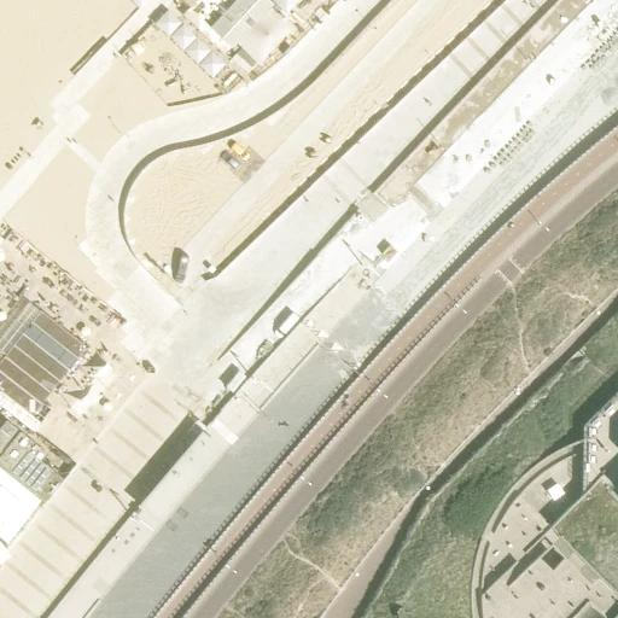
[(559,39),(582,15),(566,0),(488,0),(404,89),(460,143),(559,39)]
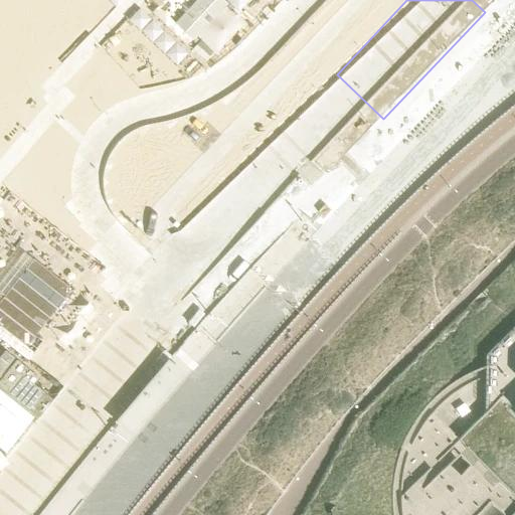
[(63,297),(19,354),(60,385),(104,328),(63,297)]
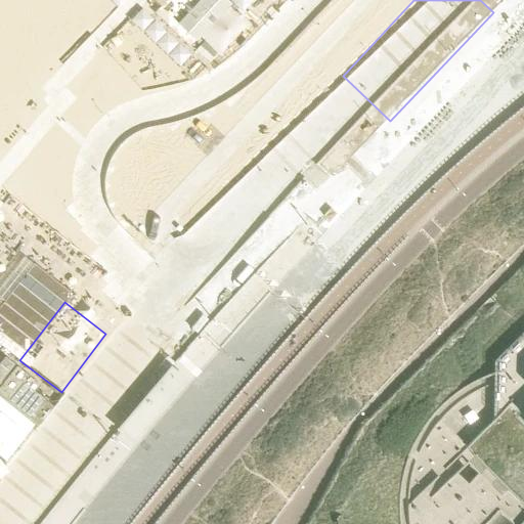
[(419,432),(419,433),(411,446),(405,461),(401,475),(399,489),(398,492),(398,508),(398,516),(399,523),(523,523),(523,332),(493,362),(493,374),(492,425),(468,448),(434,412),(432,413),(424,426),(420,432),(419,432)]
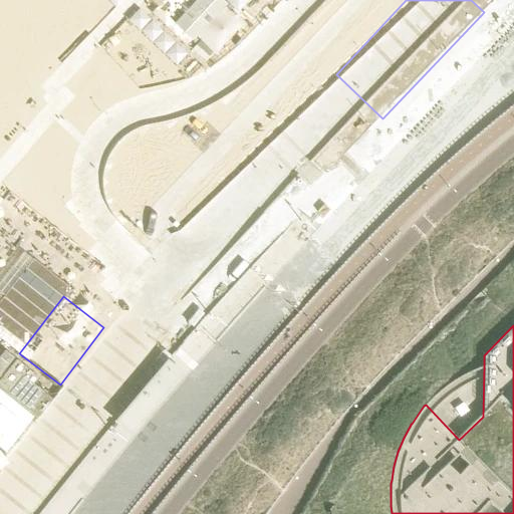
[(126,430),(162,389),(153,381),(151,379),(115,421),(117,422),(126,430)]
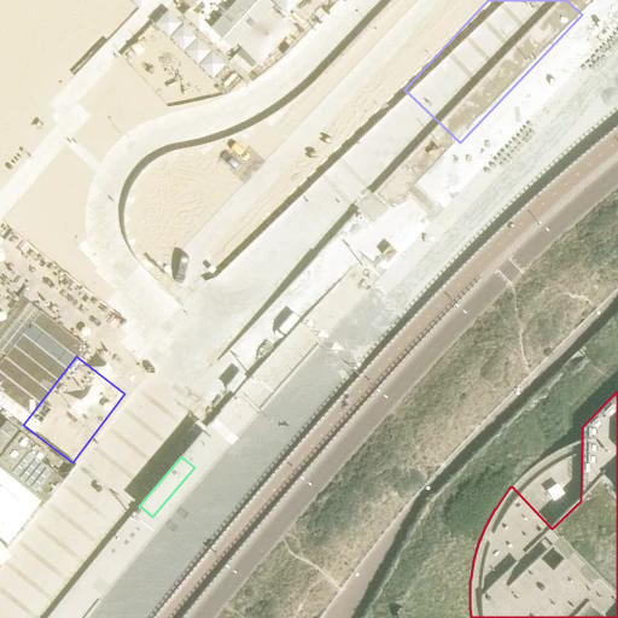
[(0,557),(42,505),(0,471),(0,557)]
